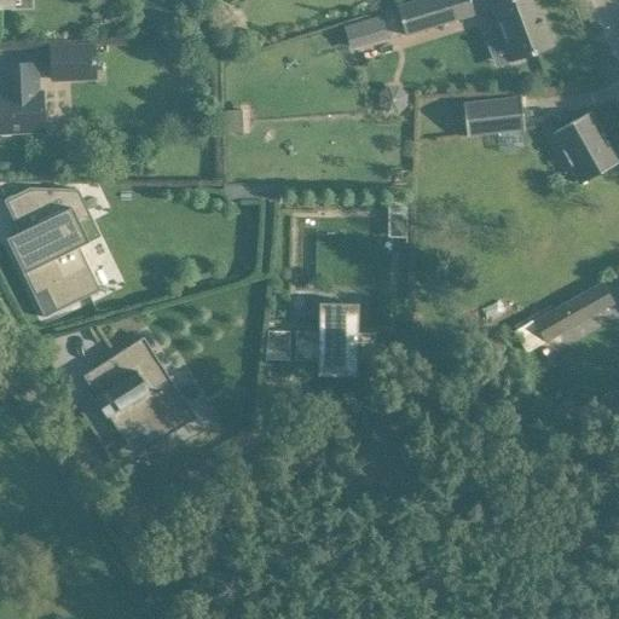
[(474,15),(469,0),(421,0),(397,7),(405,35),(474,15)]
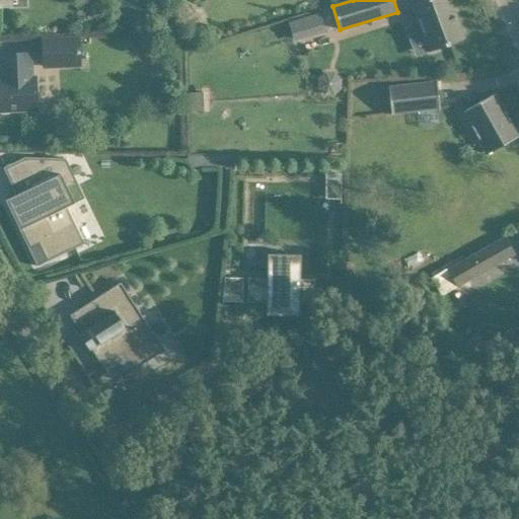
[(445,0),(422,0),(412,4),(423,34),(427,32),(433,51),(464,39),(457,19),(453,21),(445,0)]
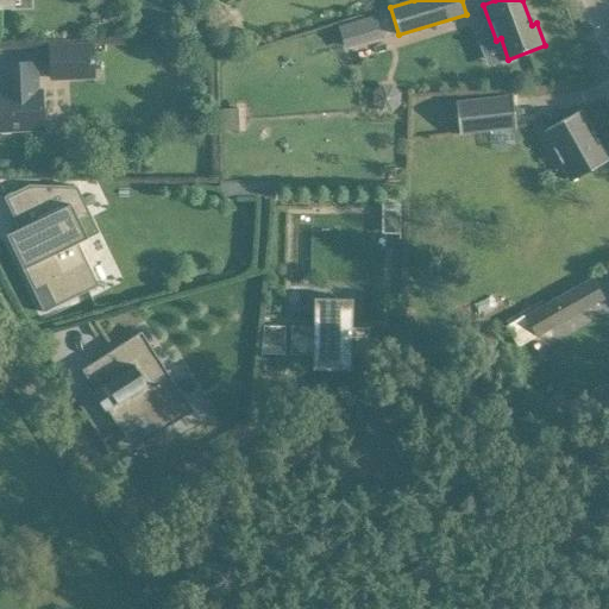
[(372,14),(334,23),(339,45),(377,38),(372,14)]
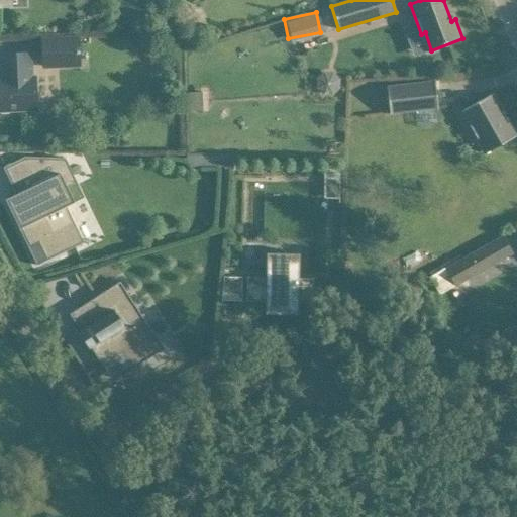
[(79,38),(52,39),(53,70),(80,69),(79,38)]
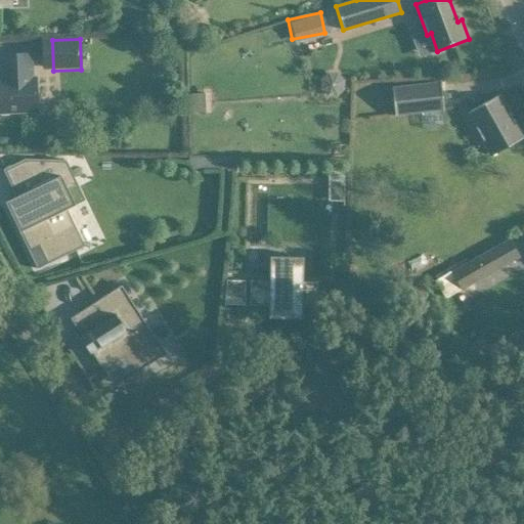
[(3,79),(0,79),(0,112),(39,111),(37,76),(33,76),(33,53),(2,54),(3,79)]
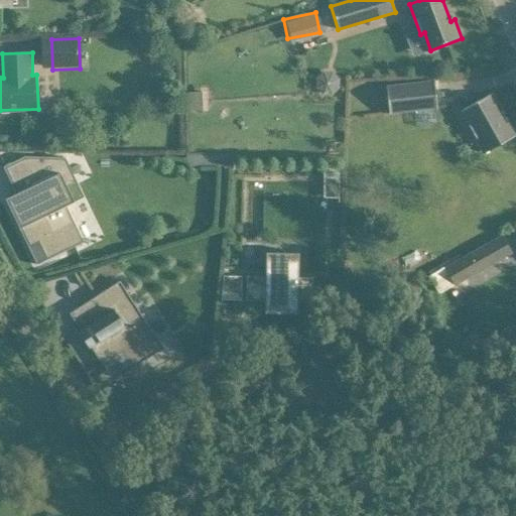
[(386,87),(389,113),(437,108),(434,82),(386,87)]
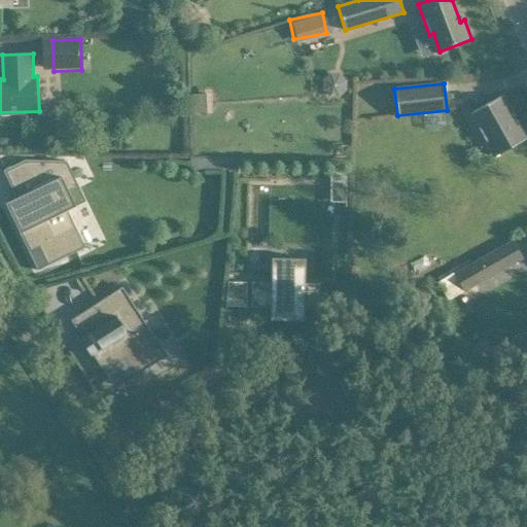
[(470,113),(494,156),(526,138),(502,96),(470,113)]
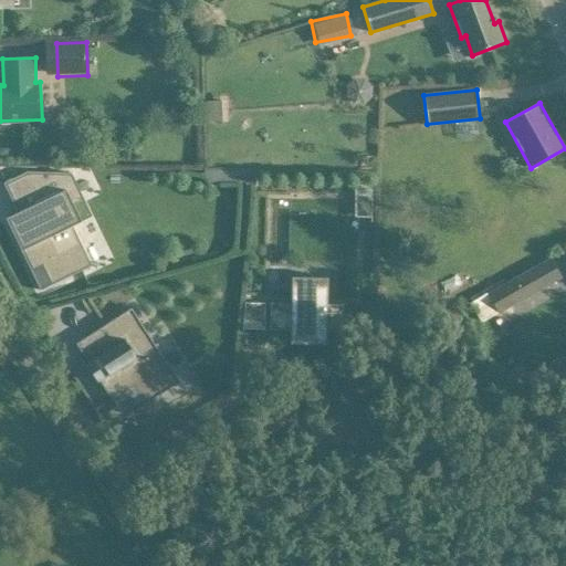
[(114,125),(103,125),(103,142),(114,142),(114,125)]
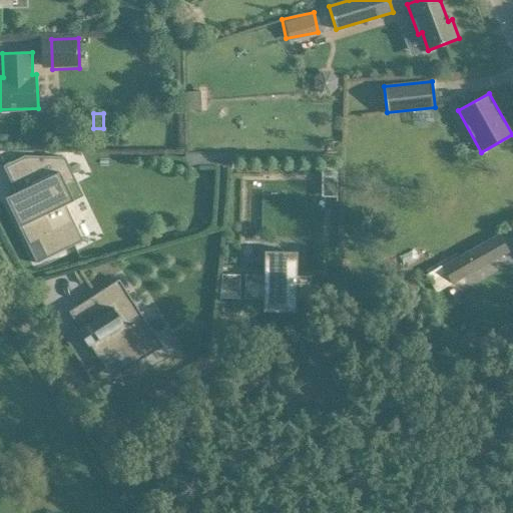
[(24,155),(3,165),(17,193),(7,198),(29,244),(38,240),(46,259),(83,240),(65,204),(76,199),(67,181),(75,177),(65,156),(24,155)]
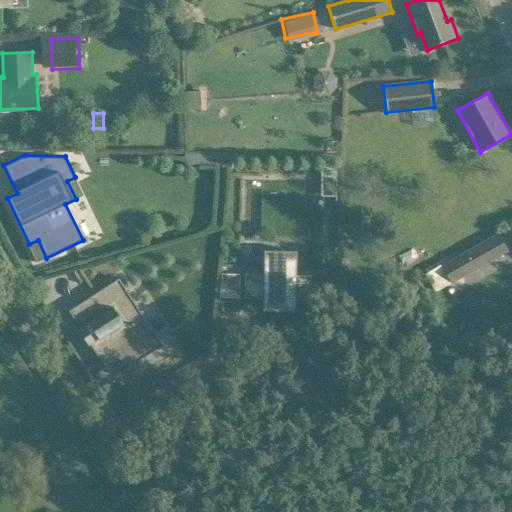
[(319,196),(334,196),(335,166),(320,166),(319,196)]
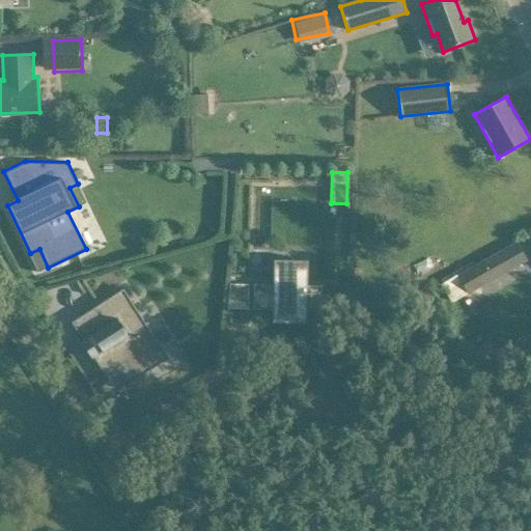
[(455,274),(468,297),(527,260),(515,241),(455,274)]
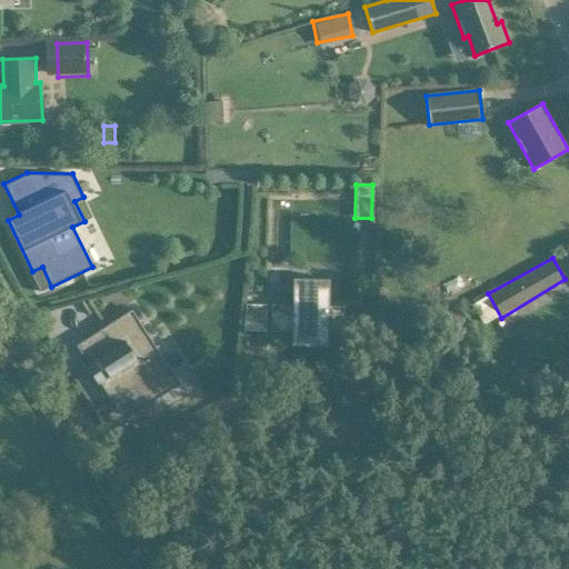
[(272,305),(271,331),(292,331),(292,346),(328,346),(328,332),(343,332),(343,307),(328,306),(329,279),(293,278),(292,306),(272,305)]
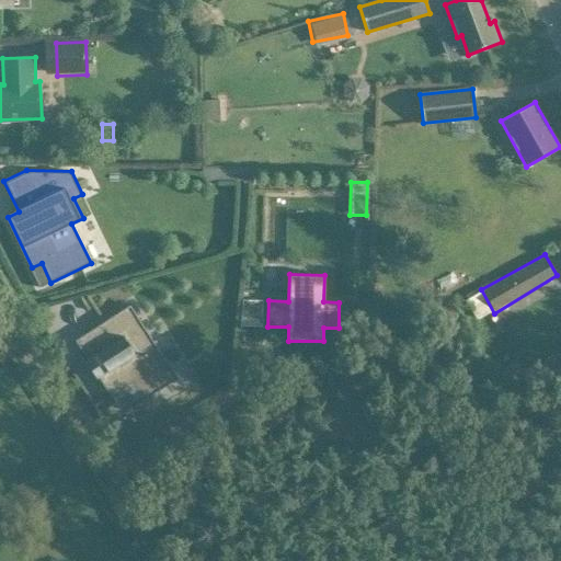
[(243,299),(241,325),(262,327),(262,300),(243,299)]
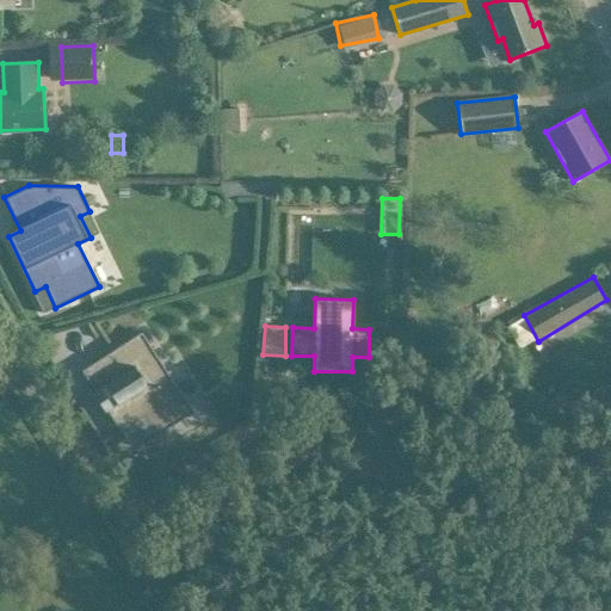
[(142,332),(81,371),(94,392),(92,393),(105,413),(107,412),(123,433),(146,418),(158,436),(193,413),(142,332)]
